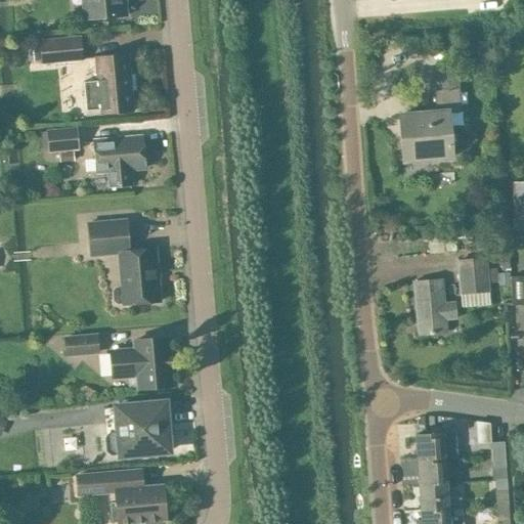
[(88,0),(90,19),(127,15),(125,0),(88,0)]
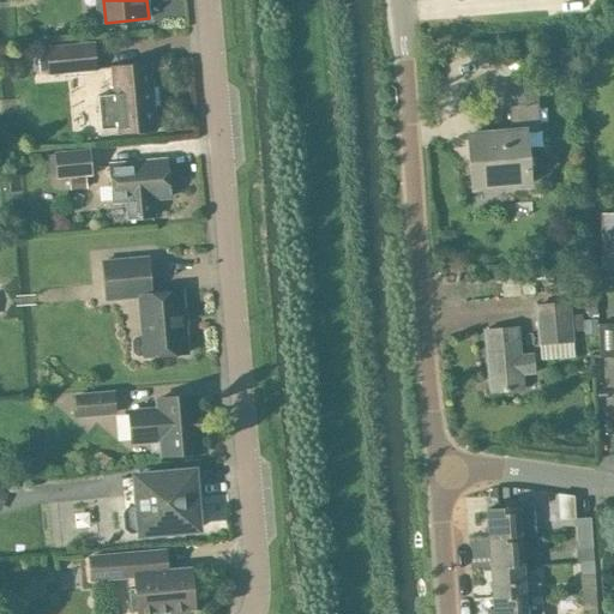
[(48,74),(96,70),(94,44),(46,49),(48,74)]
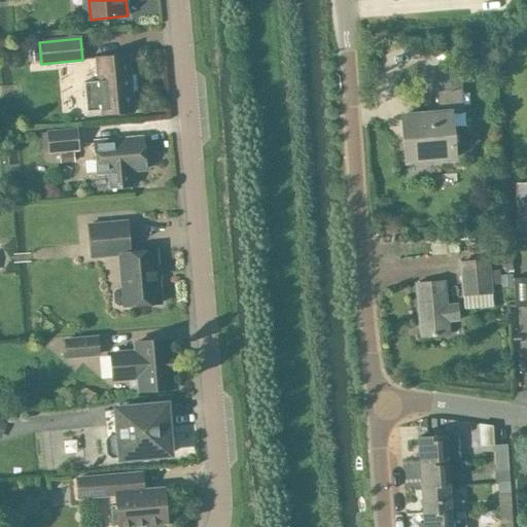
[(38,47),(28,48),(29,62),(39,61),(38,47)]
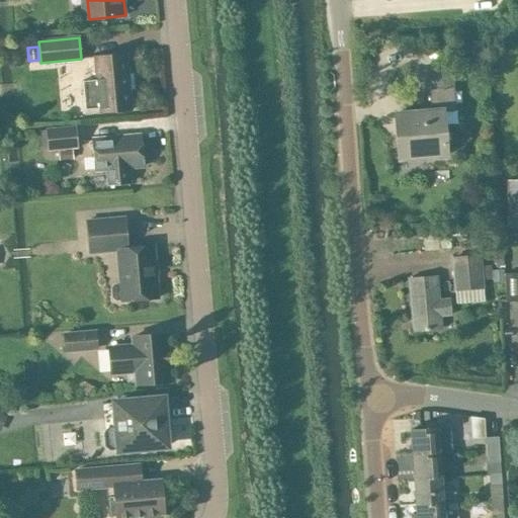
[(99,112),(132,110),(126,54),(95,57),(97,80),(82,81),(85,109),(99,108),(99,112)]
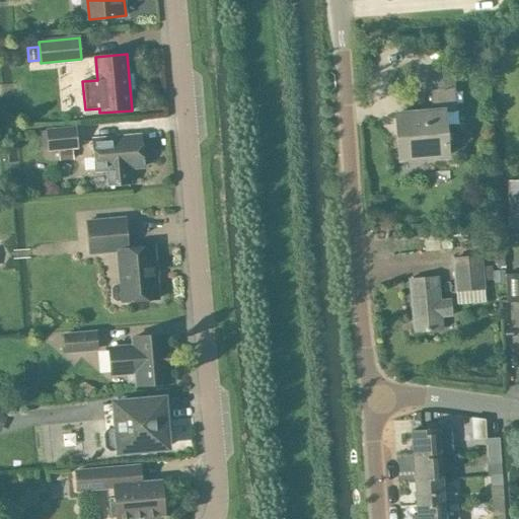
[(429,75),(432,112),(395,115),(398,151),(424,149),(425,157),(447,155),(444,112),(457,110),(454,73),(429,75)]
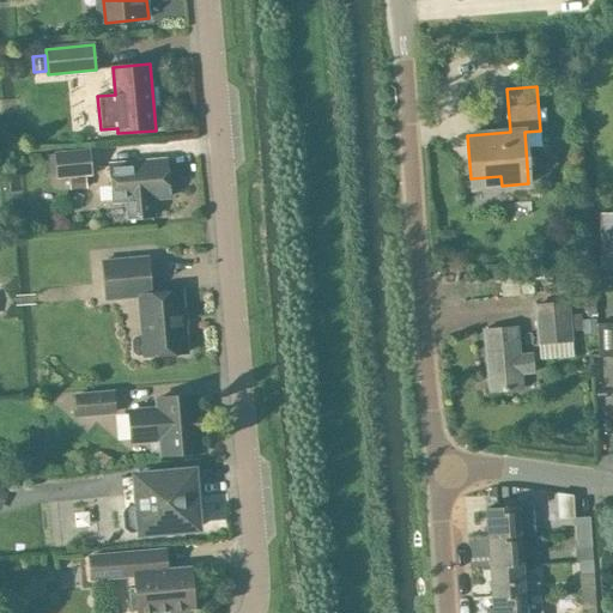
[(58,177),(91,174),(89,151),(55,153),(58,177)]
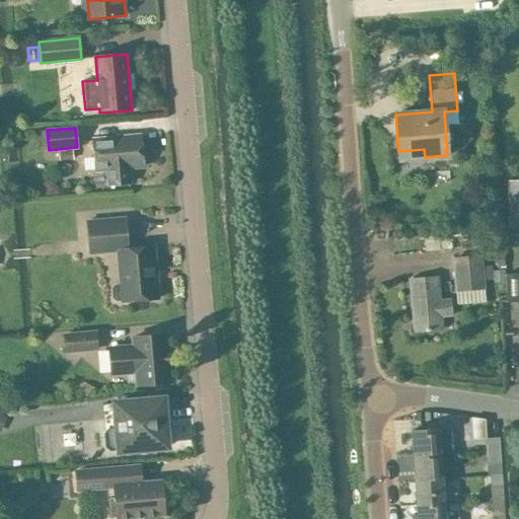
[(129,168),(143,167),(140,135),(92,140),(95,171),(107,170),(108,186),(130,183),(129,168)]
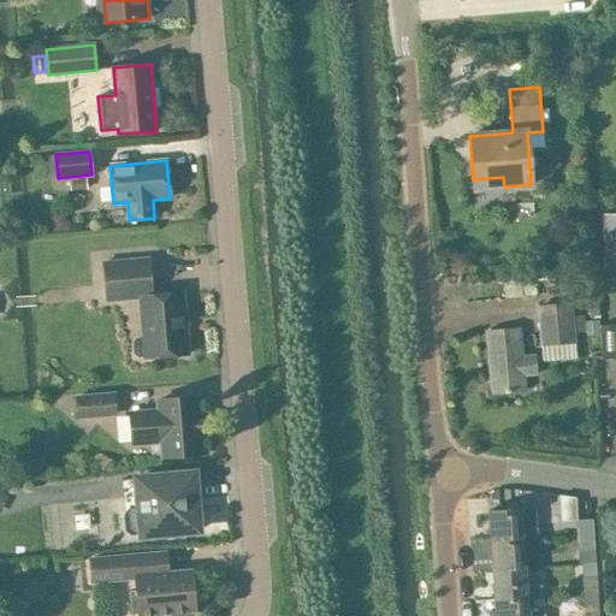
[(152,295),(148,259),(104,262),(107,301),(140,298),(143,338),(136,339),(134,342),(135,354),(138,356),(144,356),(144,359),(188,354),(183,292),(152,295)]
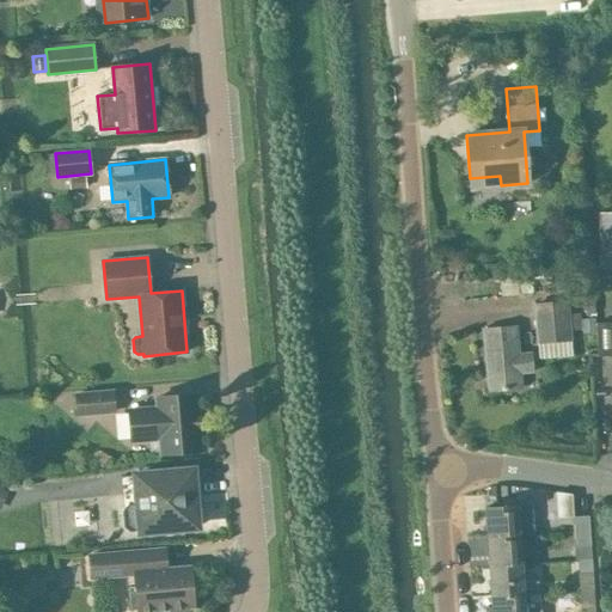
[(569,271),(555,273),(555,286),(556,292),(570,291),(569,271)]
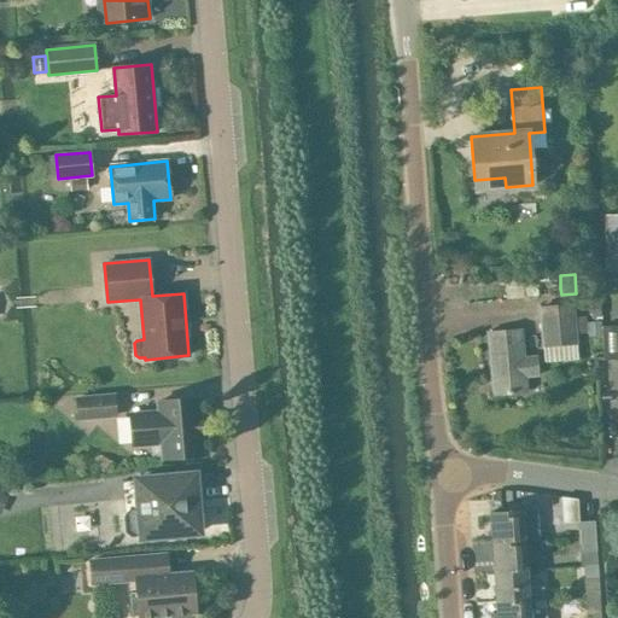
[(538,307),(542,349),(578,345),(575,303),(538,307)]
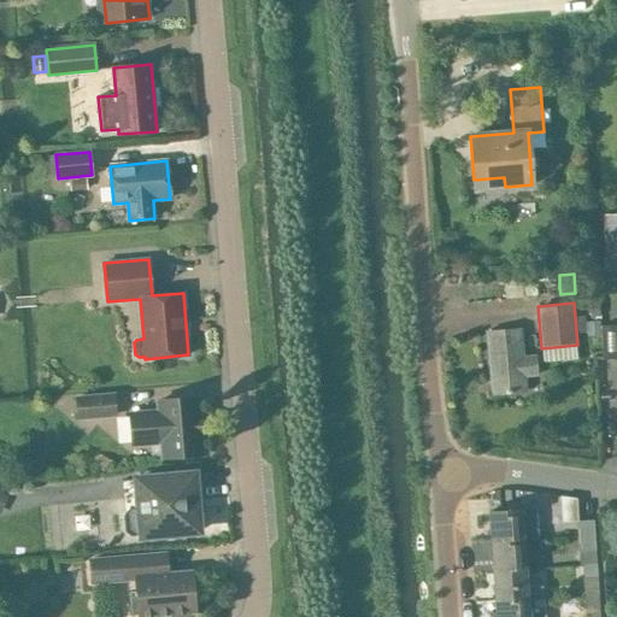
[(600,321),(586,322),(587,336),(600,335),(600,321)]
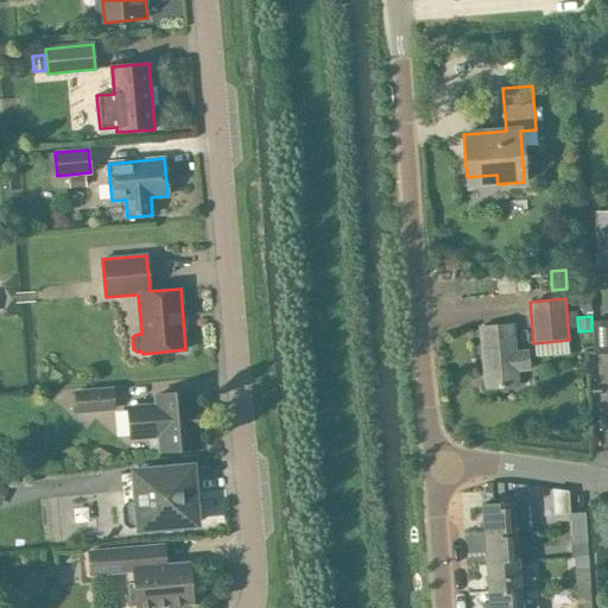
[(607,320),(607,321),(591,321),(594,355),(607,354),(607,320)]
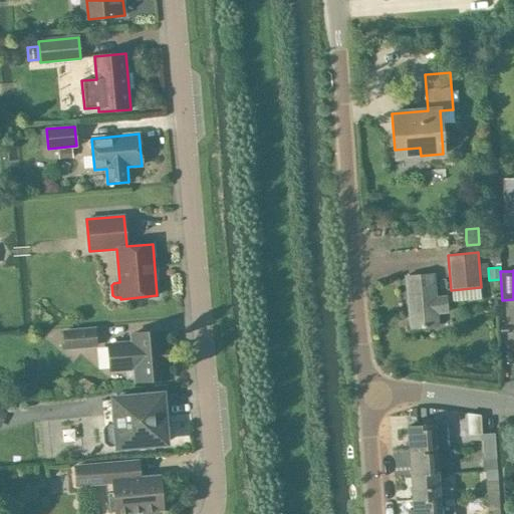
[(437,326),(436,314),(448,312),(446,296),(435,297),(433,274),(406,277),(411,328),(437,326)]
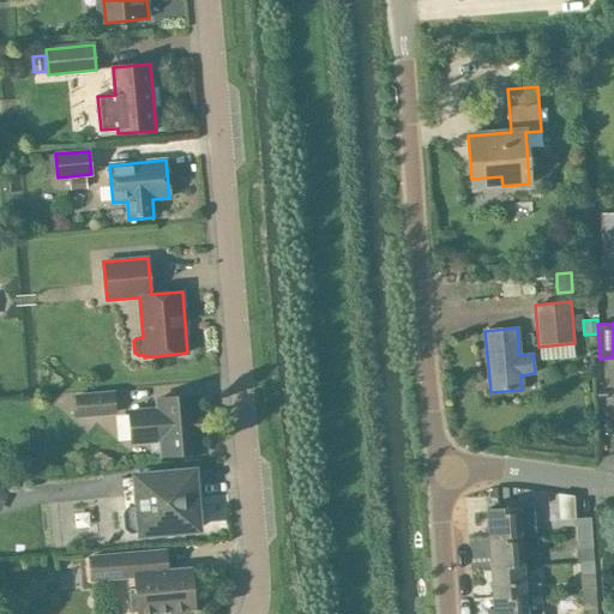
[(78,416),(115,413),(113,393),(76,397),(78,416)]
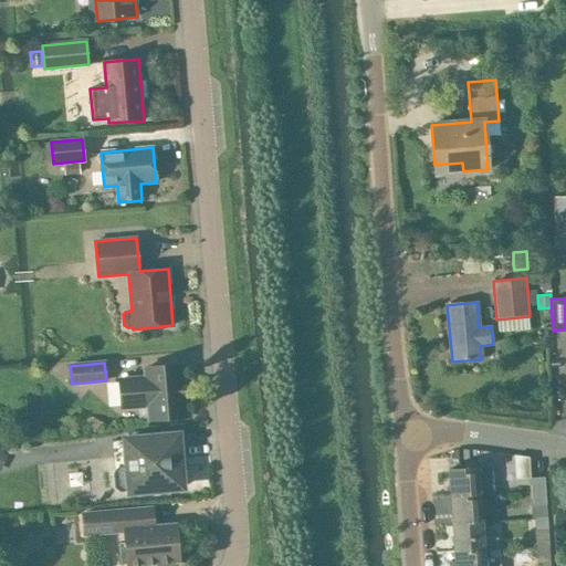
[(184,398),(186,398),(184,383),(182,383),(181,365),(145,368),(146,377),(119,379),(122,408),(148,406),(149,420),(186,417),(184,398)]
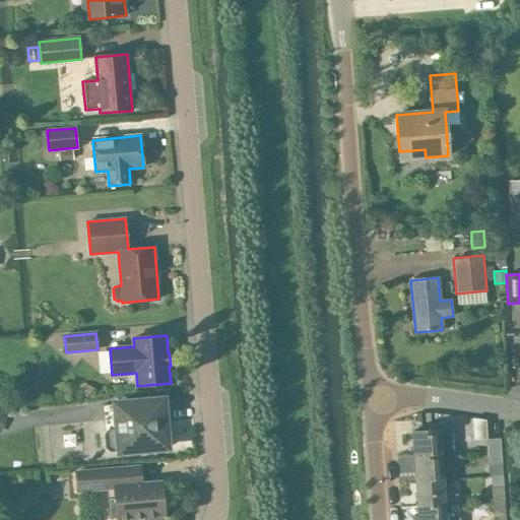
[(119,452),(168,448),(164,399),(115,404),(117,430),(109,431),(106,435),(107,448),(111,451),(119,450),(119,452)]
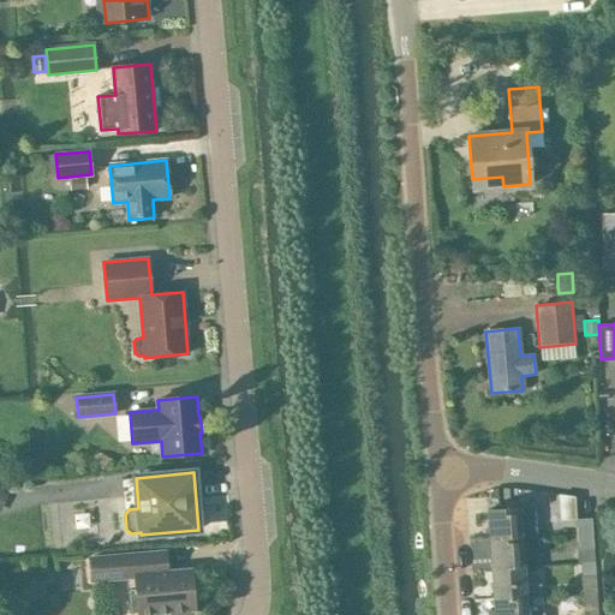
[(535,507),(520,508),(519,508),(488,511),(489,541),(521,538),(521,539),(537,538),(535,507)]
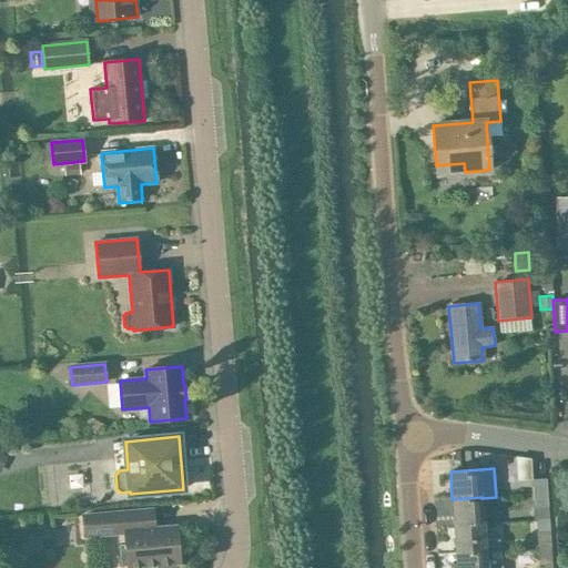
[(546,479),(530,480),(533,507),(548,506),(546,479)]
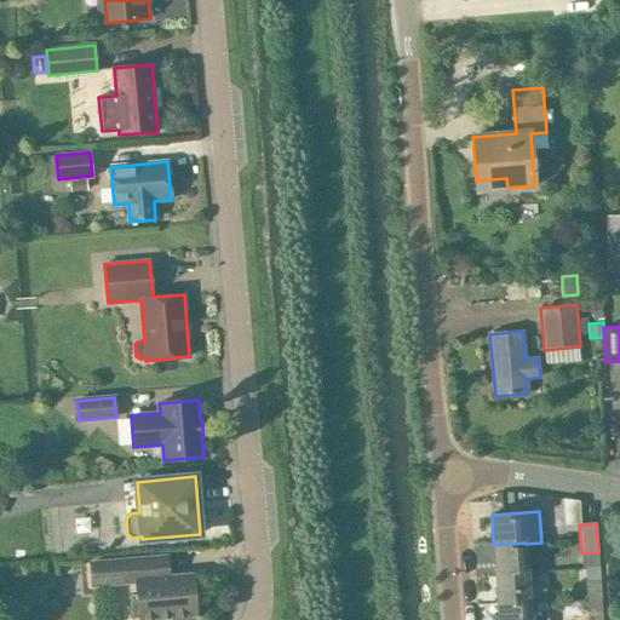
[(528,572),(526,544),(526,543),(493,545),(495,574),(528,572)]
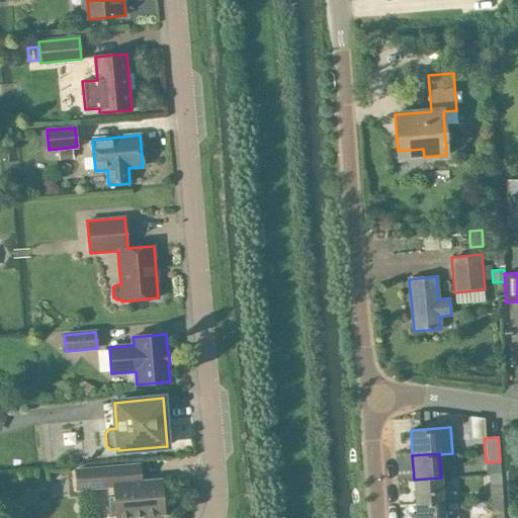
[(487,475),(489,475),(501,473),(500,461),(486,462),(487,475)]
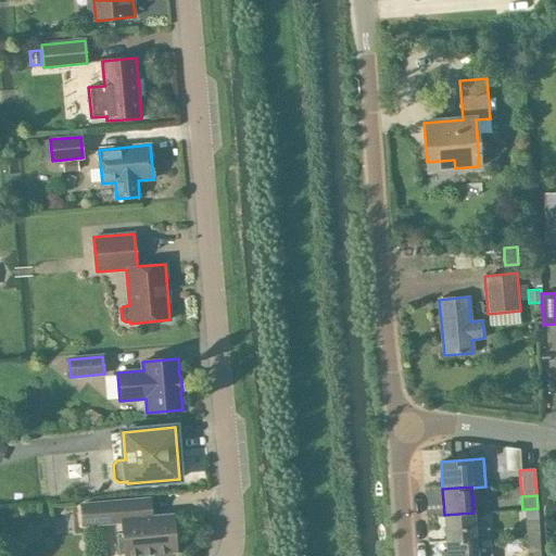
[(171,555),(171,552),(175,552),(172,516),(148,518),(146,500),(81,505),(84,525),(123,521),(124,533),(116,534),(118,554),(125,553),(125,555),(155,553),(155,555),(171,555)]
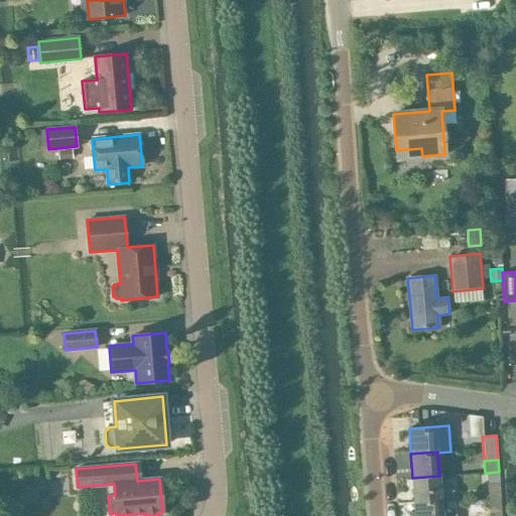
[(500,484),(498,472),(484,473),(486,485),(500,484)]
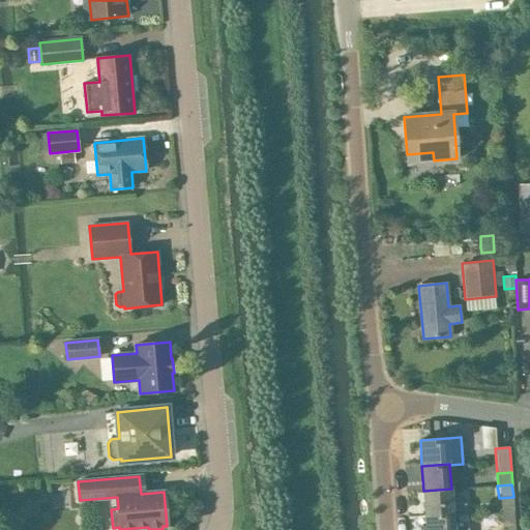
[(452,504),(451,489),(423,491),(425,516),(467,512),(466,503),(452,504)]
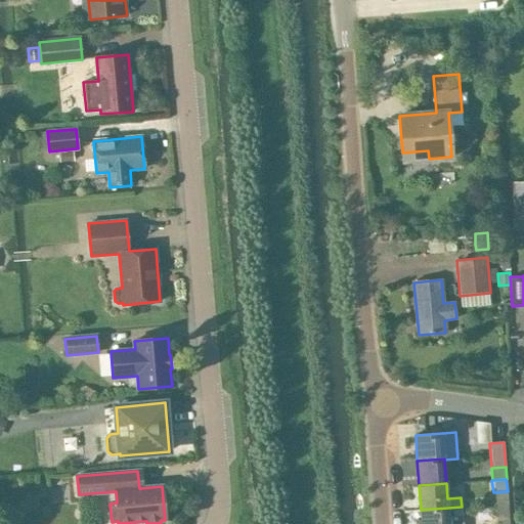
[(462,523),(462,507),(421,510),(421,523),(462,523)]
